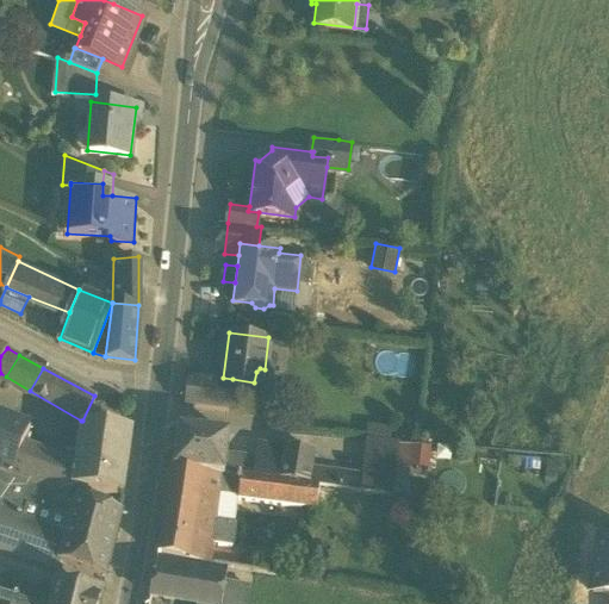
[(256,372),(254,383),(263,384),(265,369),(260,368),(256,372)]
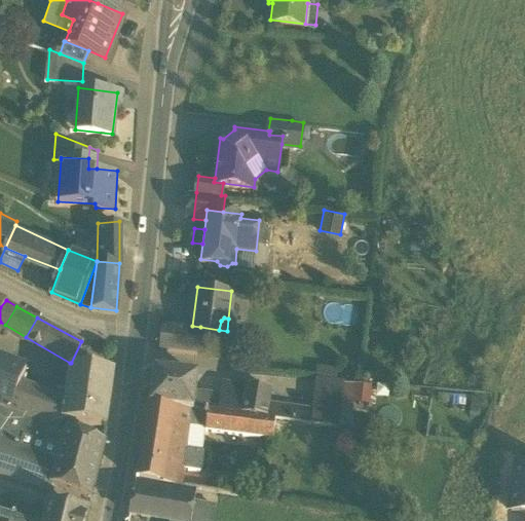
[(161,346),(197,350),(199,337),(187,336),(188,326),(163,323),(161,346)]
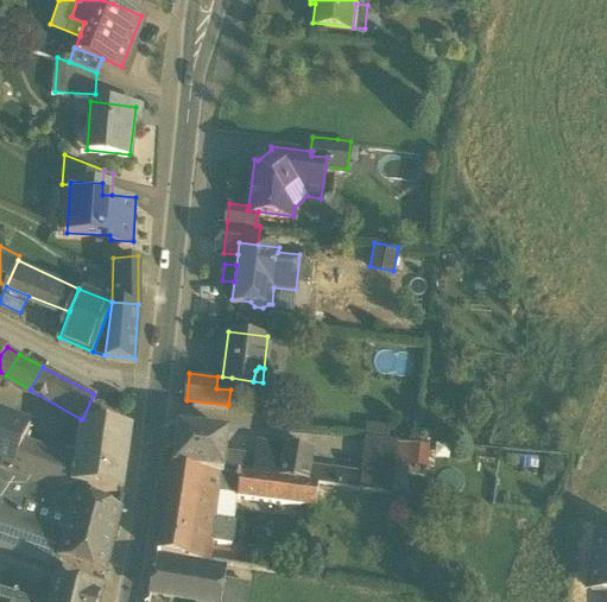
[(222,376),(217,376),(216,388),(231,390),(232,378),(222,376)]
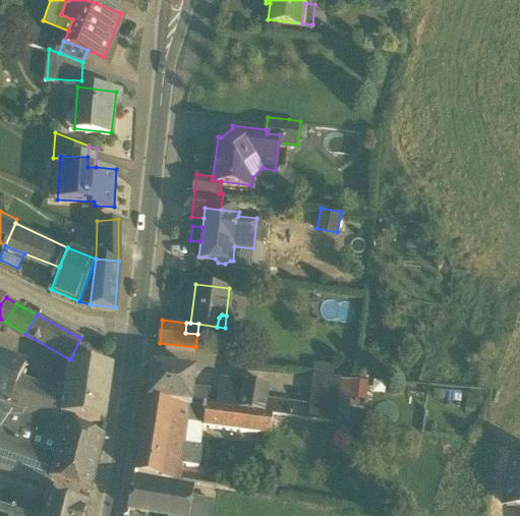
[(0,401),(8,405),(9,403),(20,375),(25,361),(0,350),(0,401)]
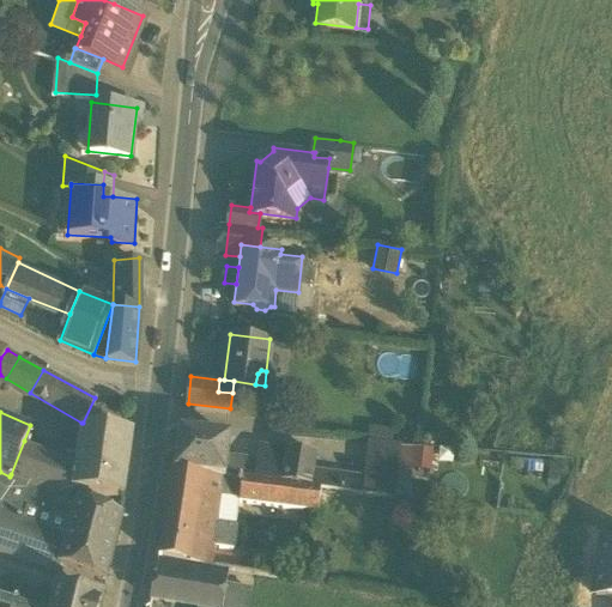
[(73,487),(122,495),(132,430),(83,423),(82,423),(77,461),(73,487)]
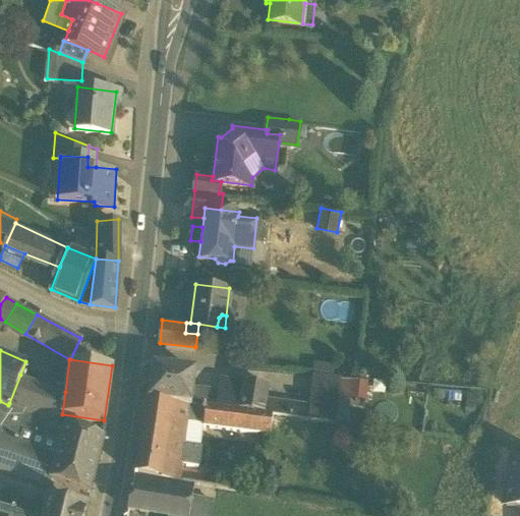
[(313,359),(312,371),(334,374),(335,361),(313,359)]
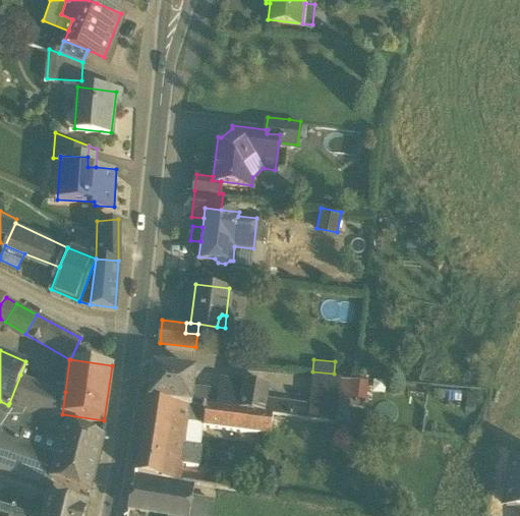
[(207,404),(240,408),(245,380),(221,376),(218,390),(194,387),(196,366),(154,361),(149,398),(188,403),(192,403),(207,404)]
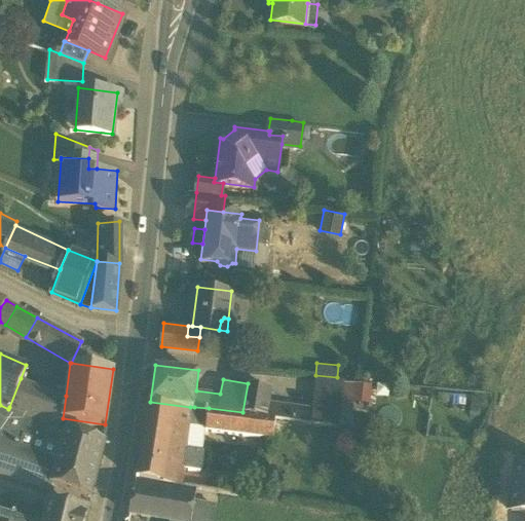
[(315,375),(312,404),(311,420),(340,423),(343,400),(345,380),(345,377),(337,377),(315,375)]
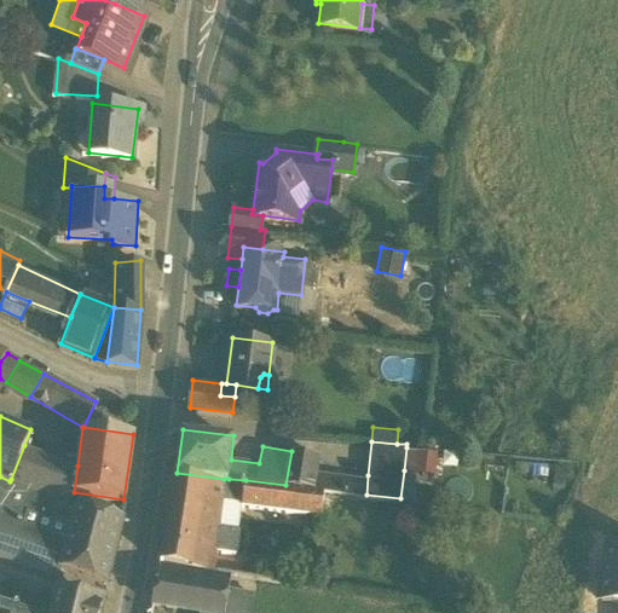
[(44,452),(24,445),(11,479),(30,486),(44,452)]
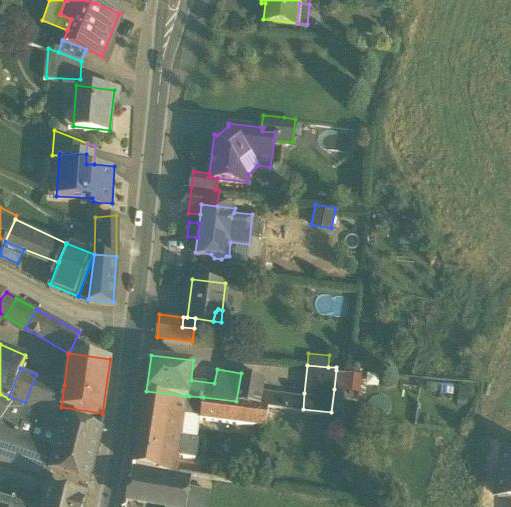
[(343,389),(345,370),(336,370),(334,389),(343,389)]
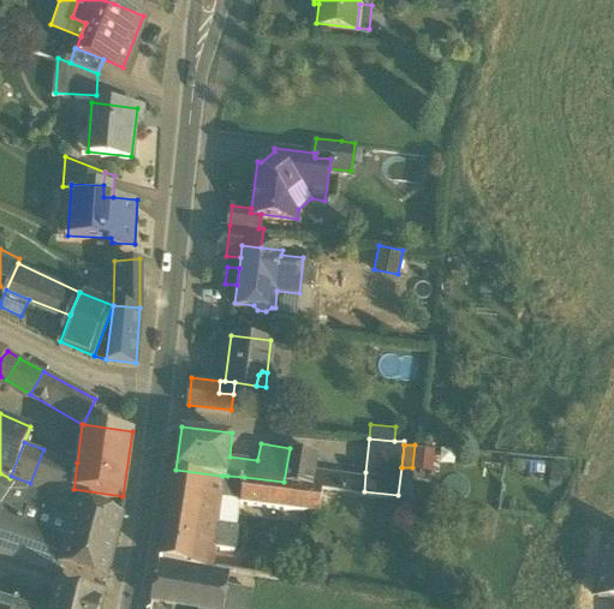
[(435,447),(415,445),(412,467),(433,470),(435,447)]
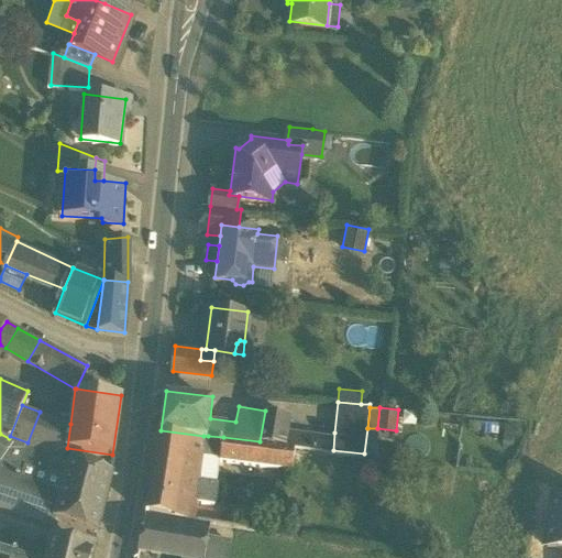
[(265,409),(265,411),(260,441),(286,445),(289,426),(291,414),(265,409)]
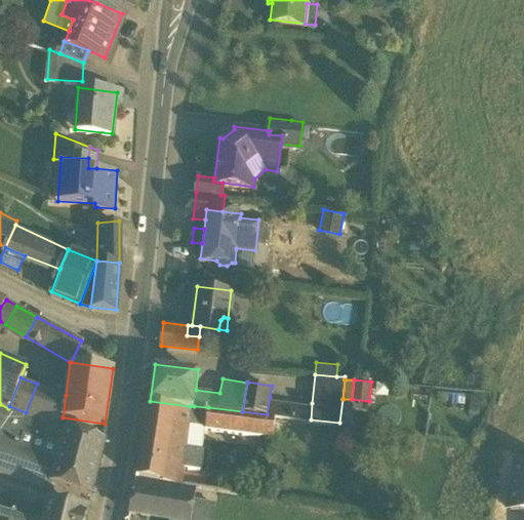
[(66,395),(37,384),(26,412),(50,422),(51,418),(63,417),(66,395)]
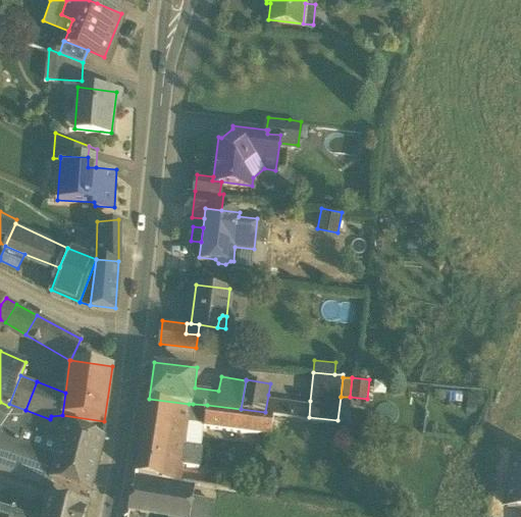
[(310,401),(268,395),(265,412),(273,412),(309,417),(310,401)]
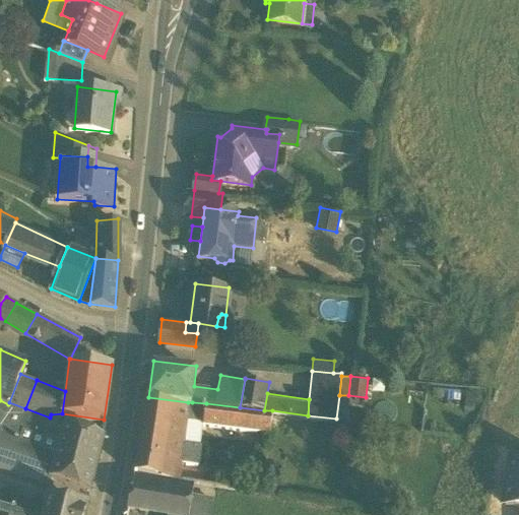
[(186,415),(188,402),(148,397),(146,398),(135,470),(178,476),(181,459),(183,439),(186,415)]
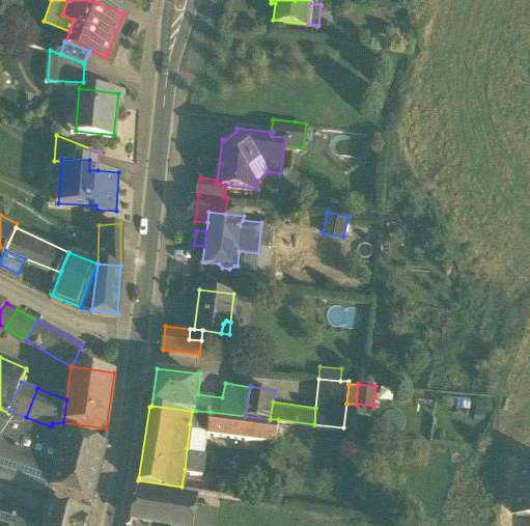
[(0,476),(50,494),(53,487),(51,487),(67,432),(68,431),(57,427),(52,433),(0,411),(0,476)]
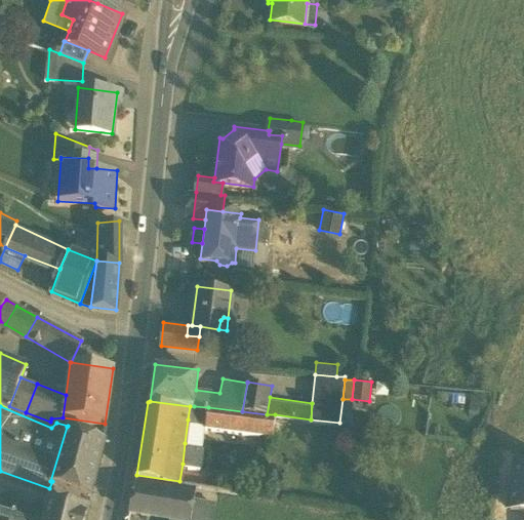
[(188,420),(206,423),(208,407),(194,406),(190,406),(188,420)]
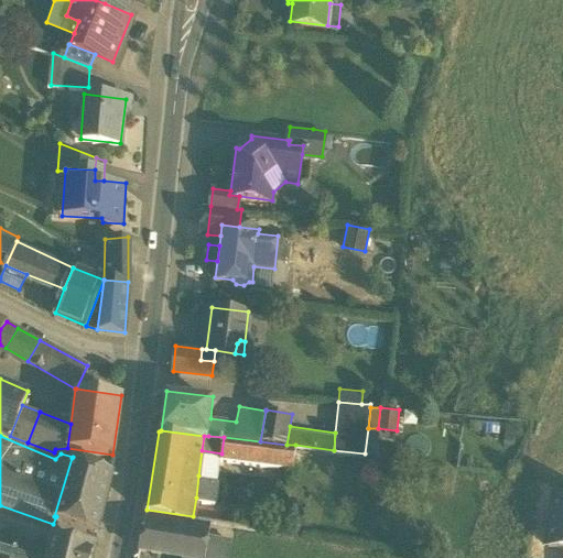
[(260,441),(224,437),(222,453),(222,458),(293,467),(295,445),(287,445),(260,441)]
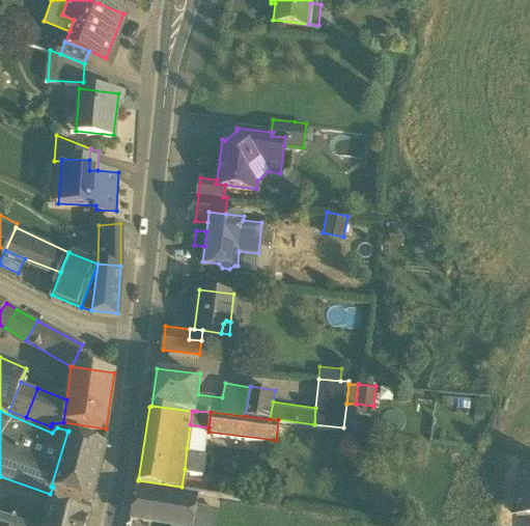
[(205,451),(208,432),(208,427),(190,424),(187,448),(205,451)]
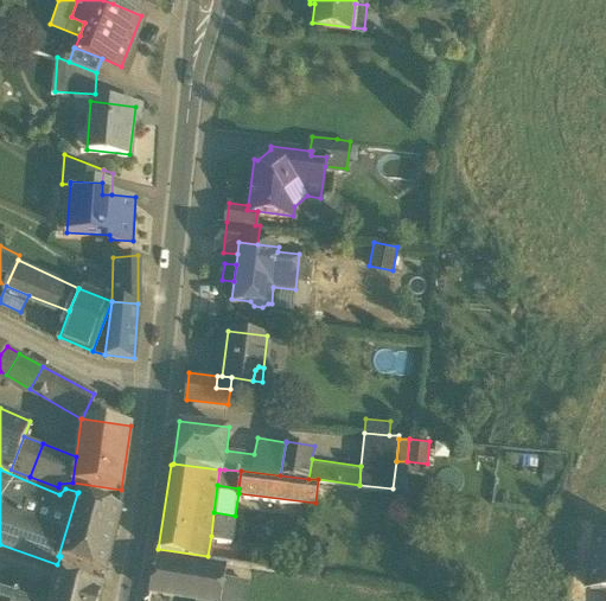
[(61,556),(106,573),(122,507),(120,507),(78,492),(77,493),(58,556),(61,556)]
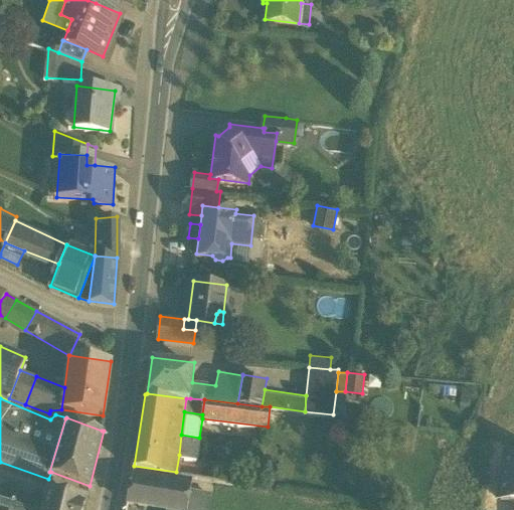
[(351,431),(334,422),(327,437),(344,445),(351,431)]
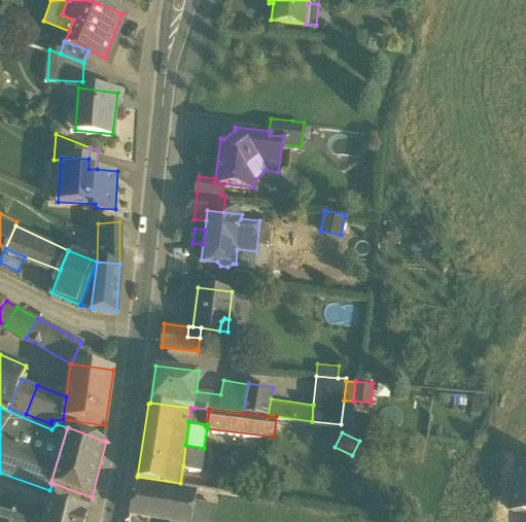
[(185,445),(183,465),(203,468),(206,448),(204,448),(185,445)]
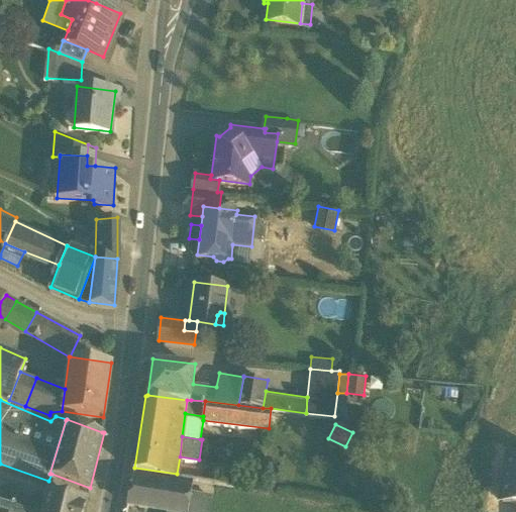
[(515,454),(510,454),(502,499),(515,501),(515,454)]
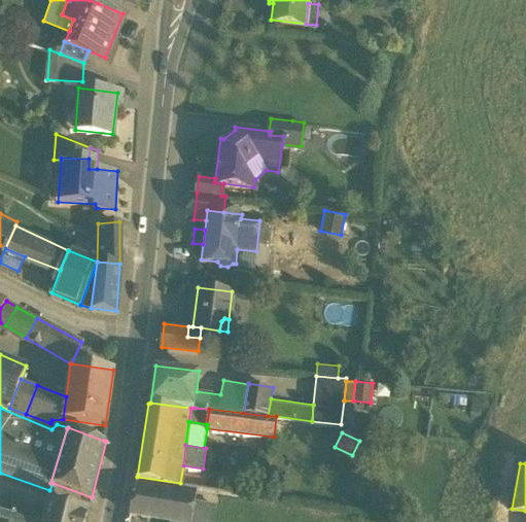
[(130,511),(173,518),(190,521),(195,498),(197,488),(136,478),(130,510),(130,511)]
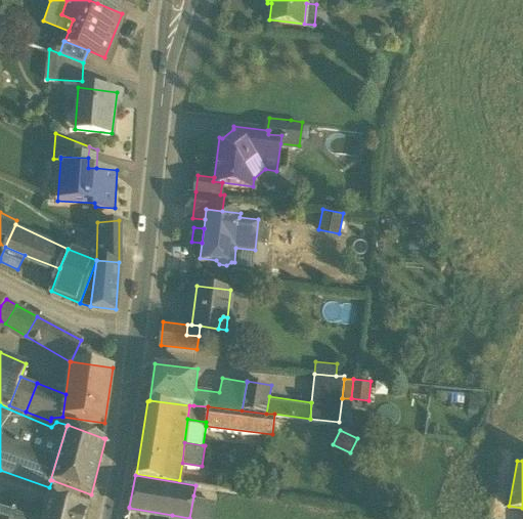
[(209,518),(213,499),(193,495),(189,518),(172,515),(171,518),(209,518)]
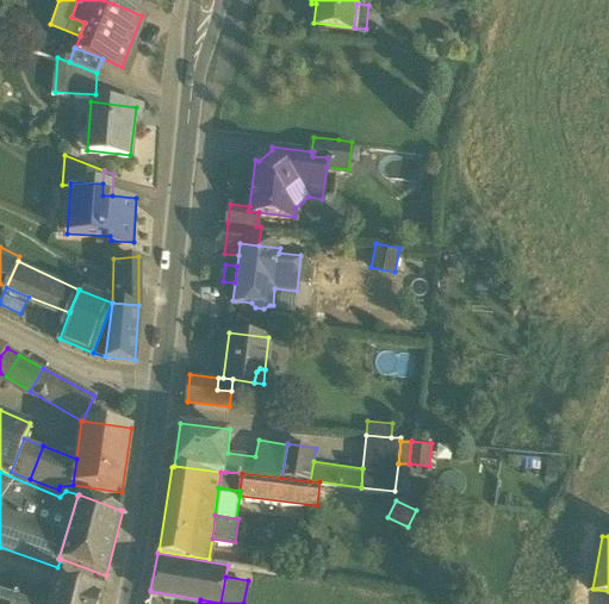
[(98,603),(100,595),(55,583),(49,603),(98,603)]
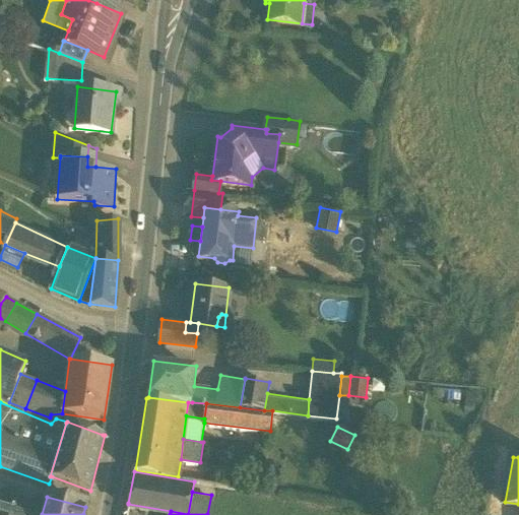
[(0,514),(28,514),(19,512),(21,509),(5,503),(2,512),(0,511),(0,514)]
